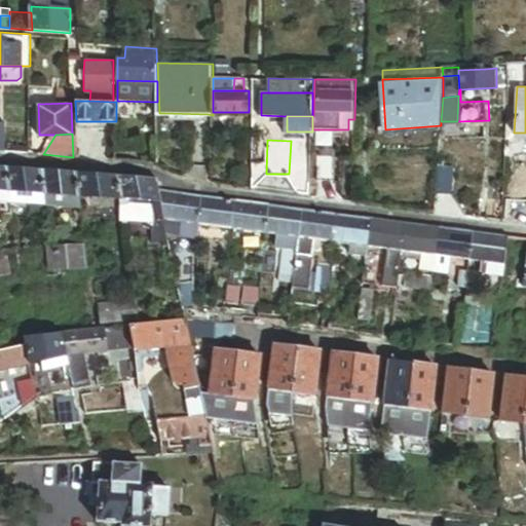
[(320,153),(320,177),(336,178),(336,153),(320,153)]
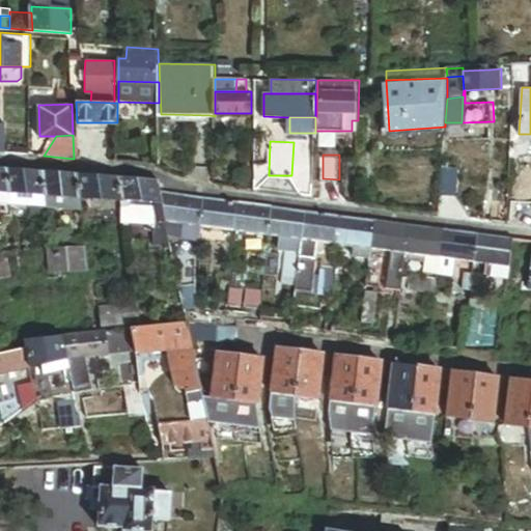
[(442,166),(440,193),(456,194),(458,167),(442,166)]
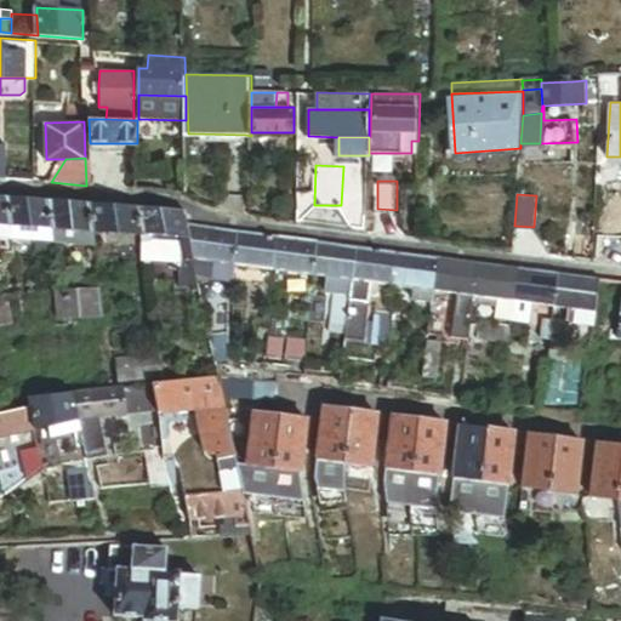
[(0,197),(0,222),(10,223),(7,197),(0,197)]
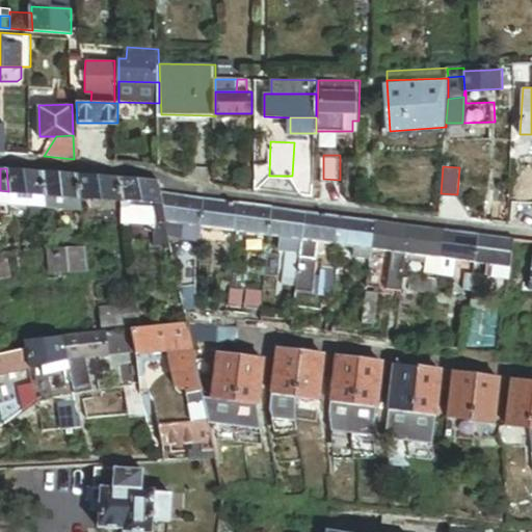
[(43,171),(6,168),(8,191),(46,193),(43,171)]
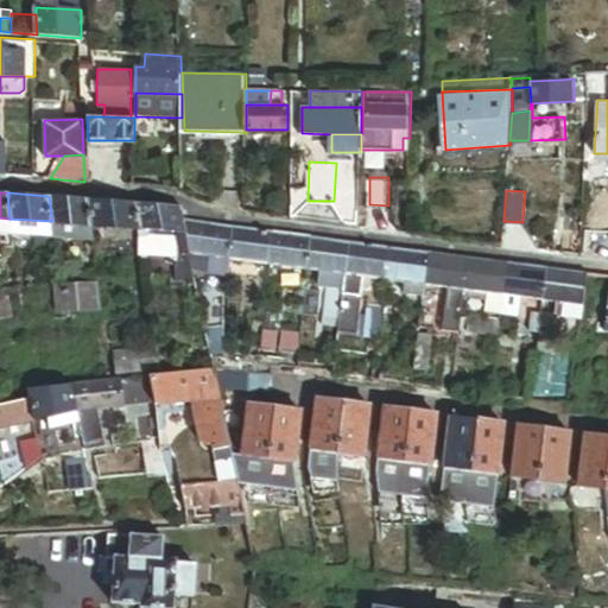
[(89,200),(49,196),(52,221),(93,225),(89,200)]
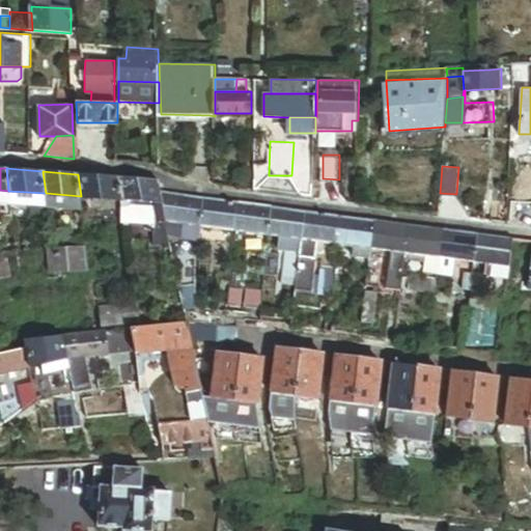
[(119,176),(78,174),(81,196),(122,199),(119,176)]
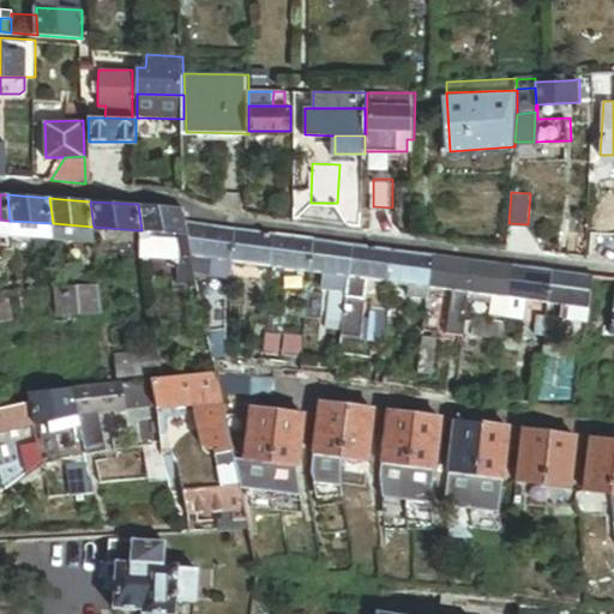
[(184,208),(138,204),(142,230),(190,234),(187,221),(184,208)]
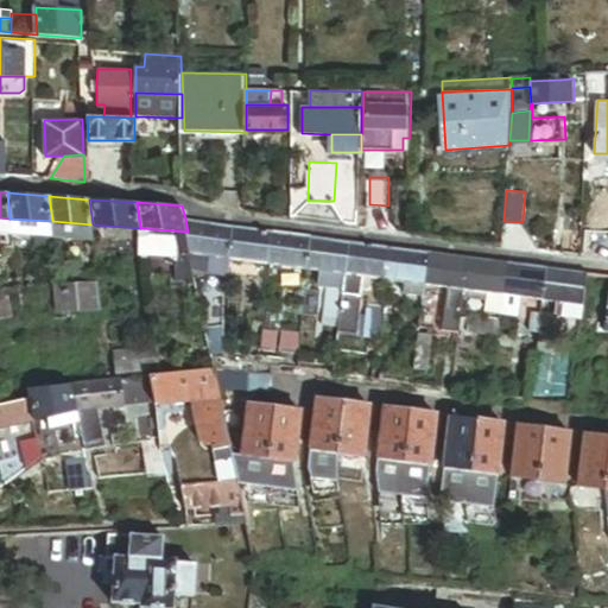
[(10,219),(12,233),(54,236),(52,221),(10,219)]
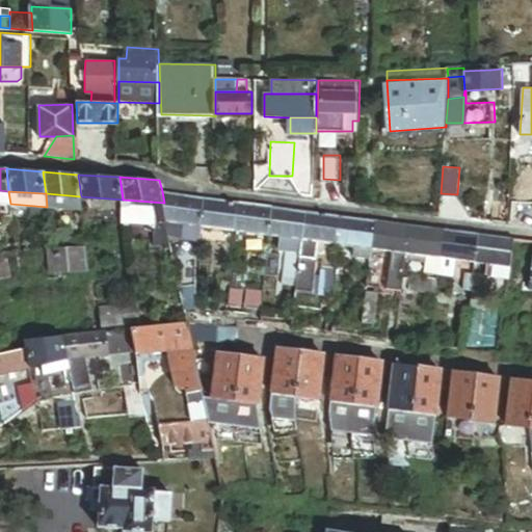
[(162,191),(164,203),(167,216),(168,220),(183,222),(202,225),(205,197),(162,191)]
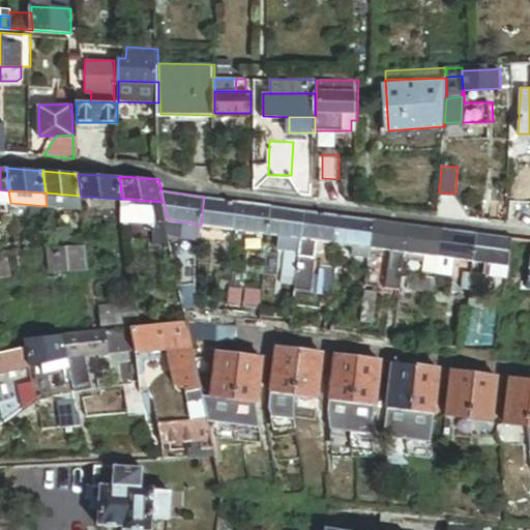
[(46,193),(47,206),(82,207),(82,204),(81,196),(46,193)]
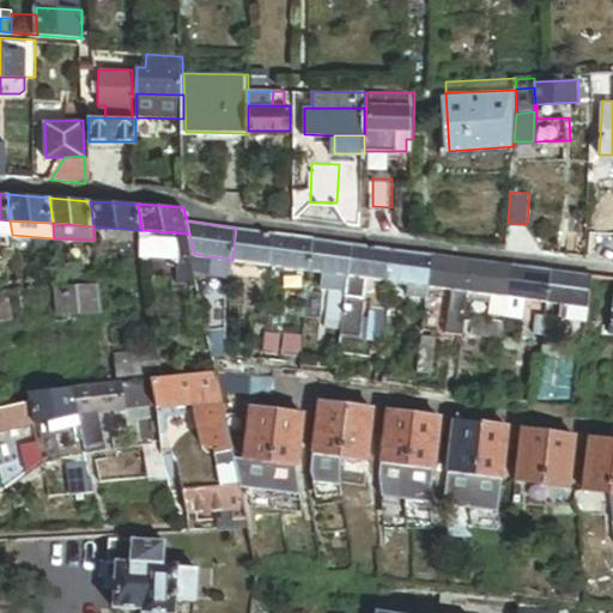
[(533,248),(527,224),(508,223),(507,246),(533,248)]
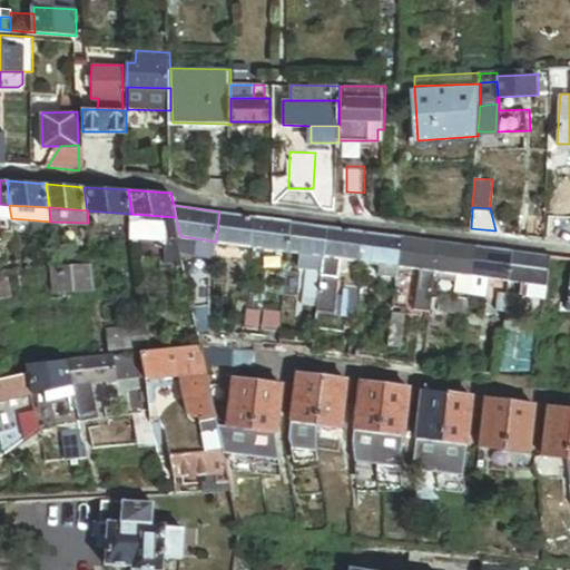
[(131,214),(87,210),(88,219),(94,219),(126,222),(133,223),(131,214)]
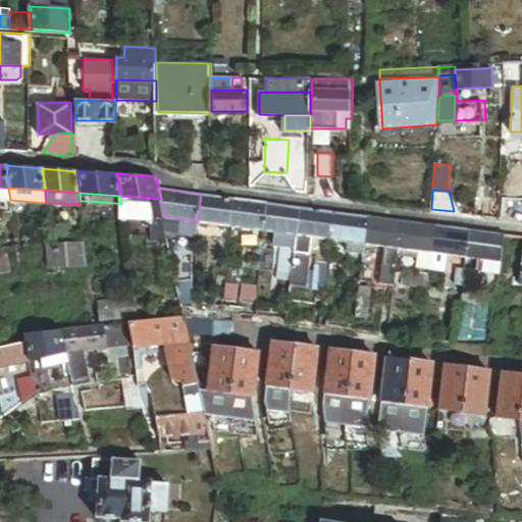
[(201,194),(198,221),(231,225),(235,198),(201,194)]
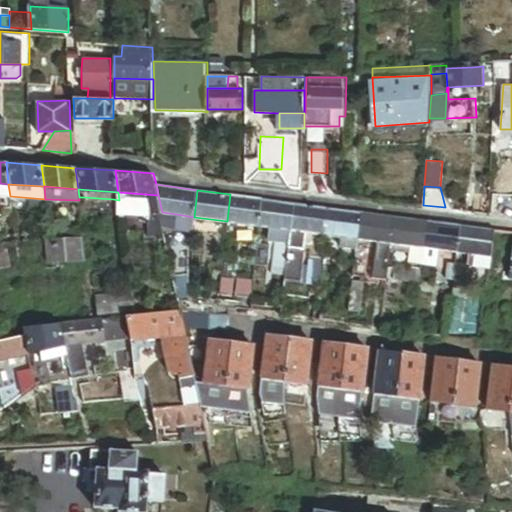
[(152,210),(161,208),(158,195),(118,192),(119,200),(121,211),(146,213),(155,219),(152,210)]
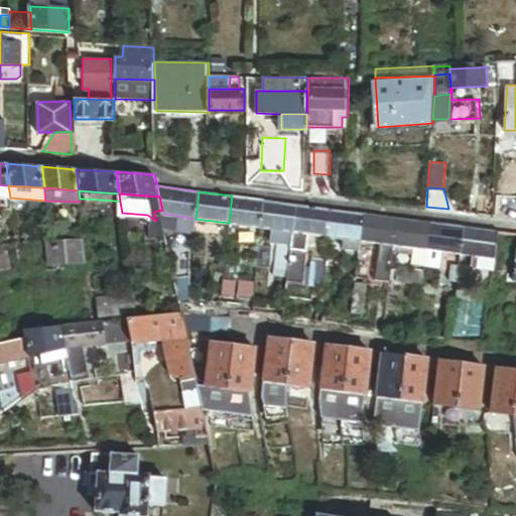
[(265,200),(232,196),(229,223),(261,227),(265,200)]
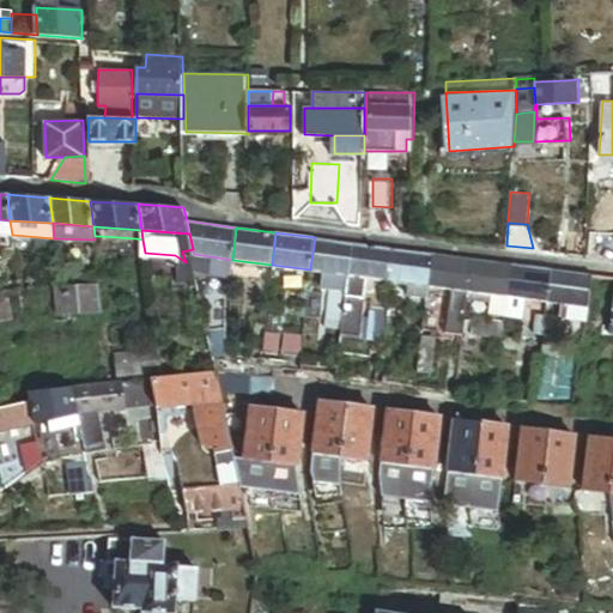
[(101,236),(102,248),(137,250),(135,238),(101,236)]
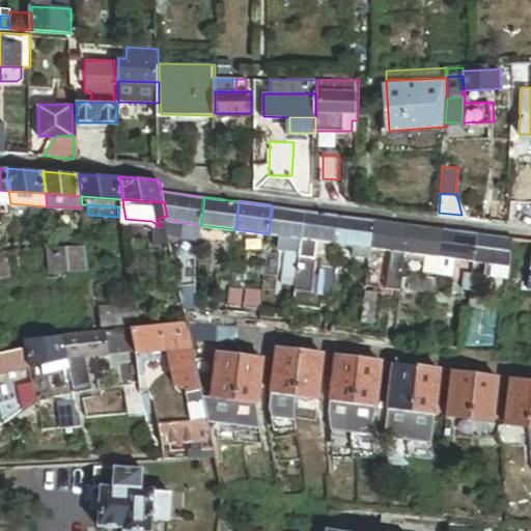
[(308,211),(273,205),(269,233),(280,235),(304,239),(308,211)]
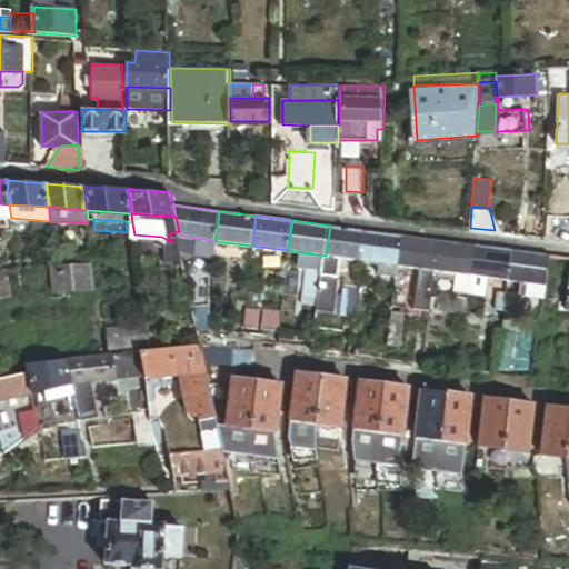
[(366,230),(330,226),(326,256),(362,260),(366,230)]
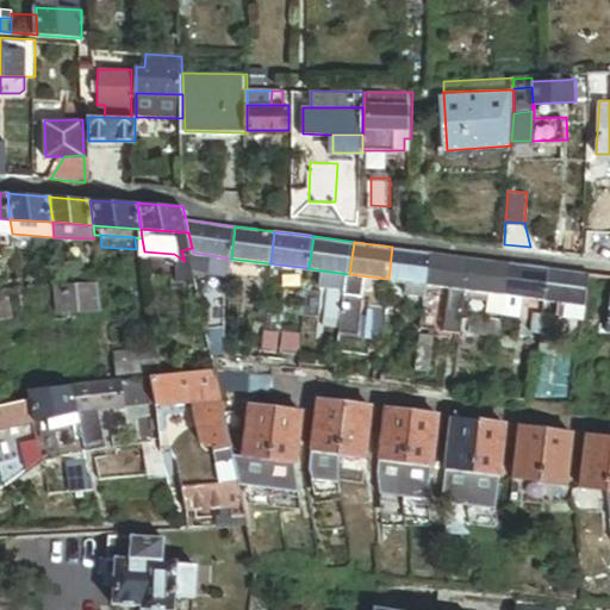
[(434,253),(392,247),(388,279),(429,285),(434,253)]
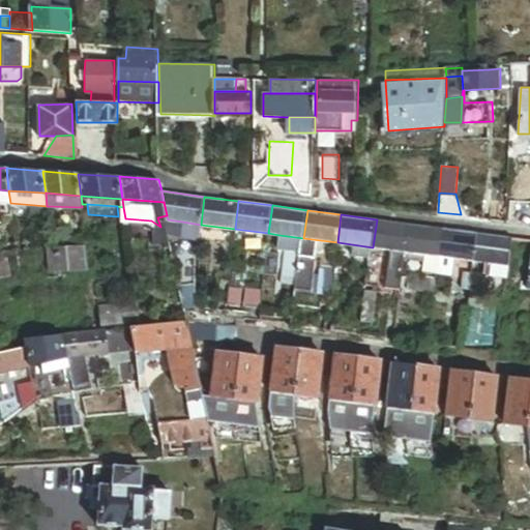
[(182,222),(168,219),(171,235),(180,237),(182,222)]
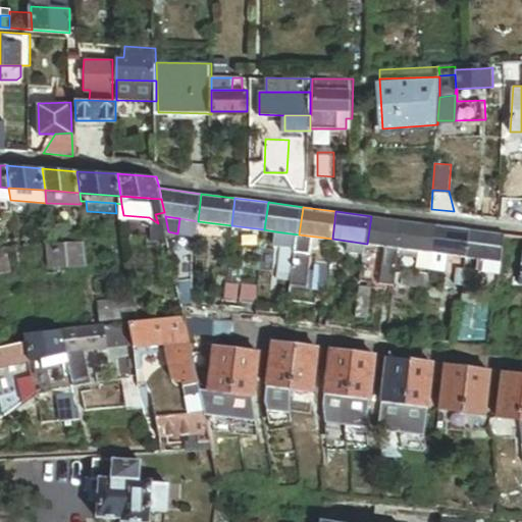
[(198,221),(179,218),(177,233),(196,237),(198,221)]
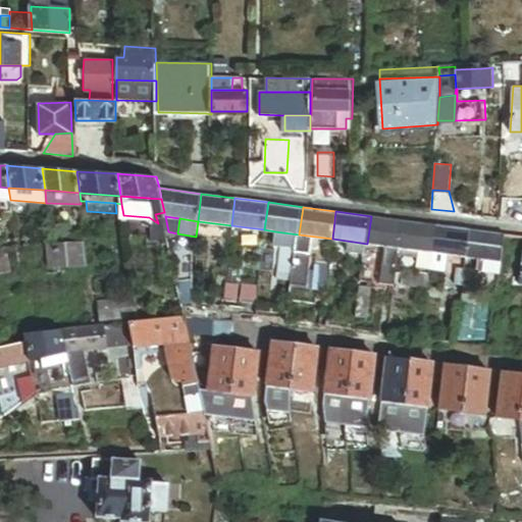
[(437,225),(404,220),(400,248),(420,251),(434,252),(437,225)]
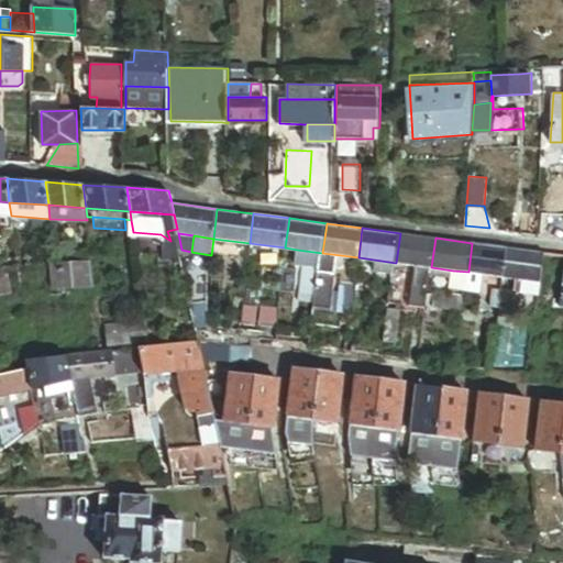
[(508,247),(472,243),(468,272),(484,275),(504,277),(508,247)]
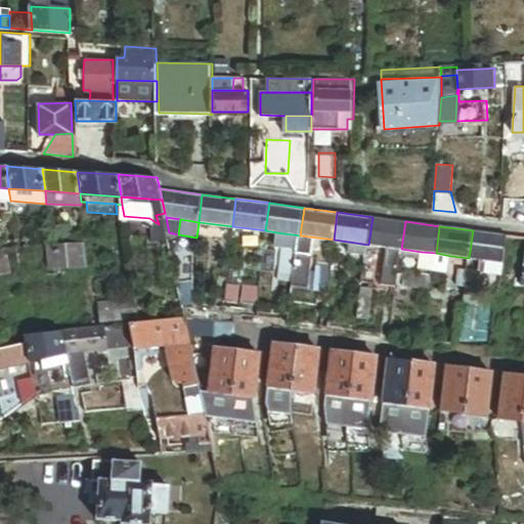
[(507,234),(473,230),(469,258),(504,262),(507,234)]
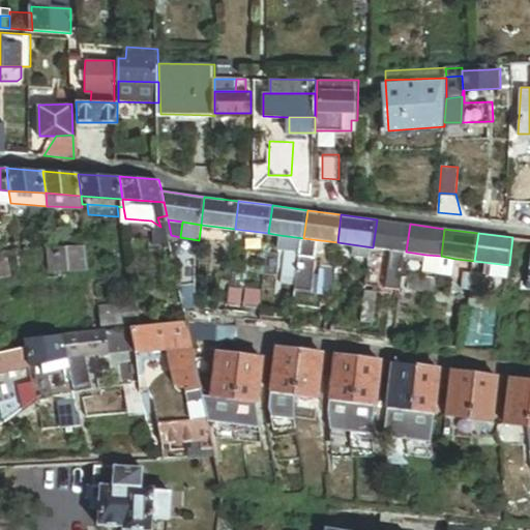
[(303,238),(280,235),(278,248),(286,248),(281,282),(297,284),(298,278),(301,255),(303,238)]
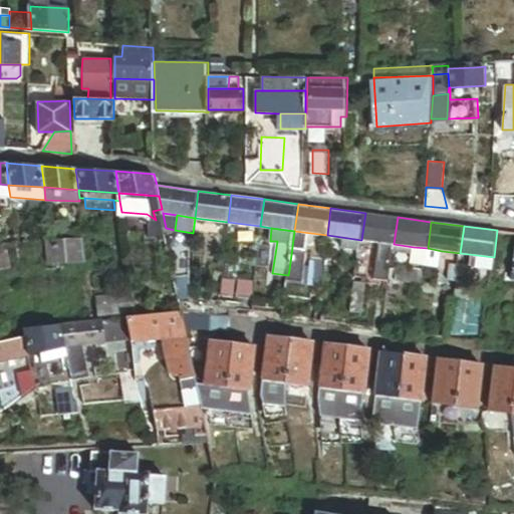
[(361,240),(327,235),(325,251),(337,253),(335,274),(355,277),(361,240)]
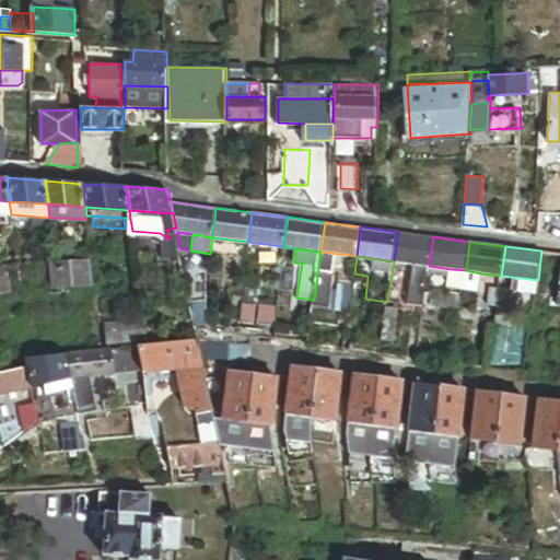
[(94,283),(92,258),(50,260),(53,286),(94,283)]
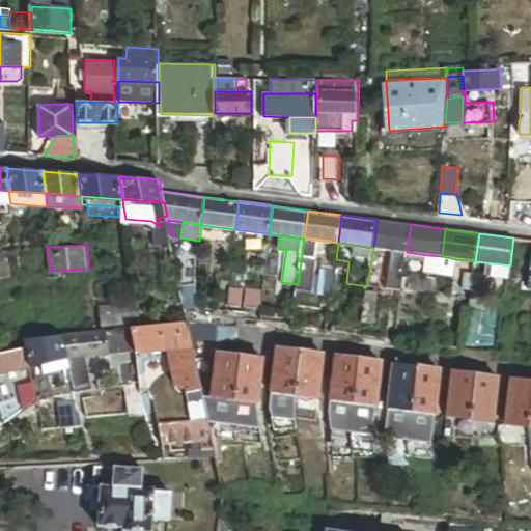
[(22,270),(18,248),(5,250),(6,257),(0,257),(0,278),(9,277),(8,272),(22,270)]
